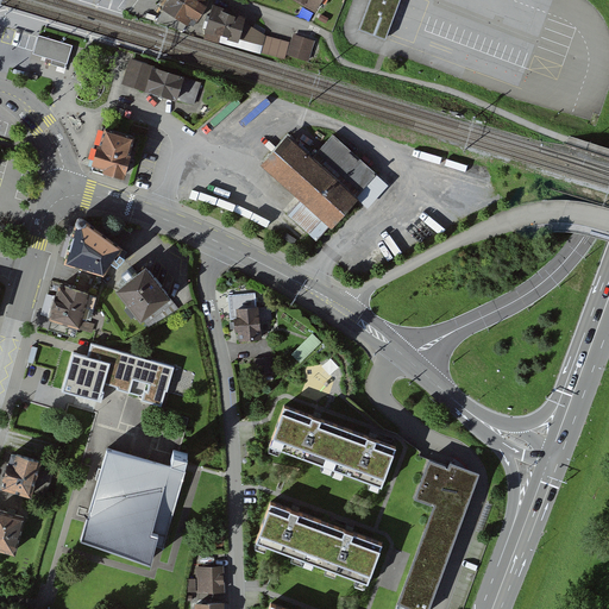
[(208,0),(207,0),(169,0),(162,13),(188,30),(208,0)]
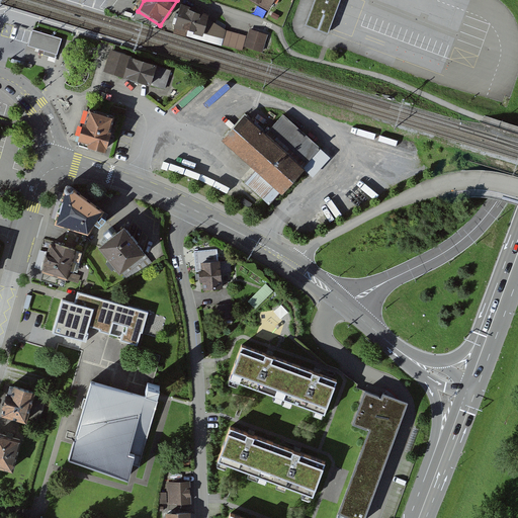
[(243,0),(268,14),(275,0),(243,0)]
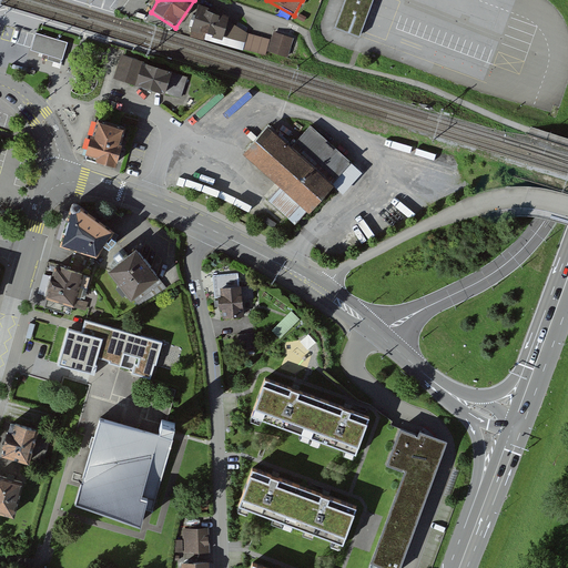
[(345,0),(335,30),(359,40),(375,0),(345,0)]
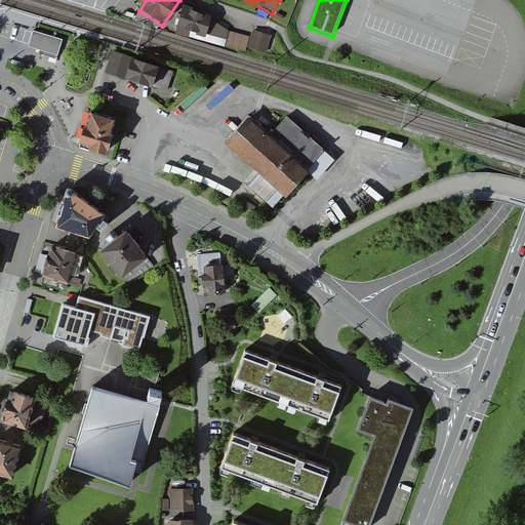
[(212,15),(184,6),(175,34),(225,48),(225,46),(229,32),(211,21),(212,15)]
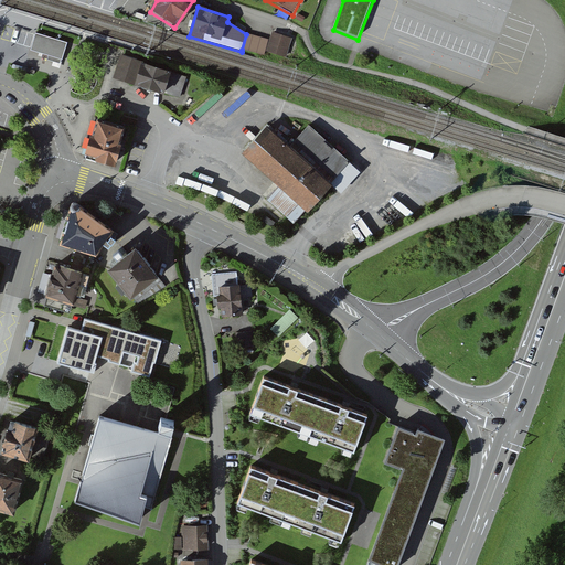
[(291,40),(273,33),(266,51),(286,57),(291,40)]
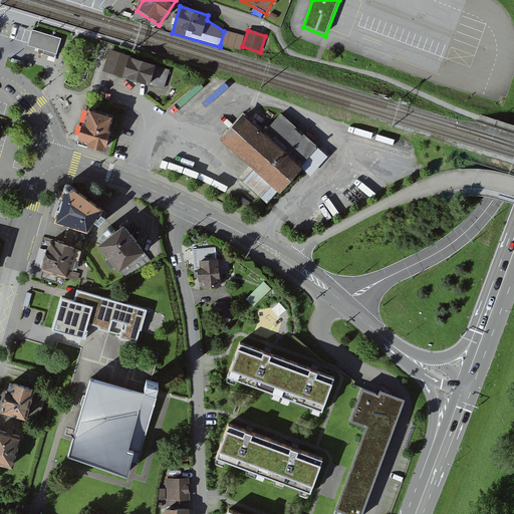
[(61,40),(32,31),(32,32),(28,44),(27,47),(44,52),(55,55),(56,56),(61,40)]
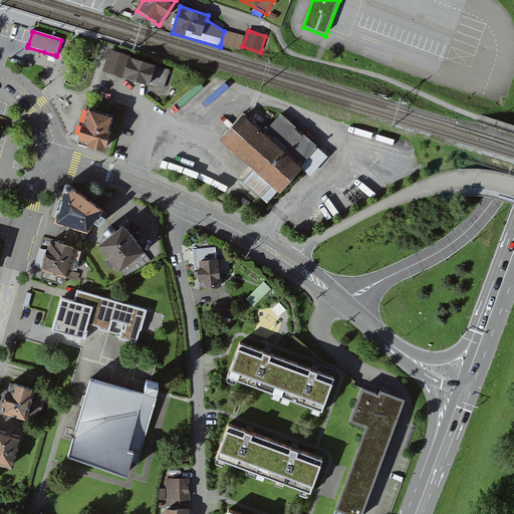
[(155,65),(108,51),(102,71),(149,85),(155,65)]
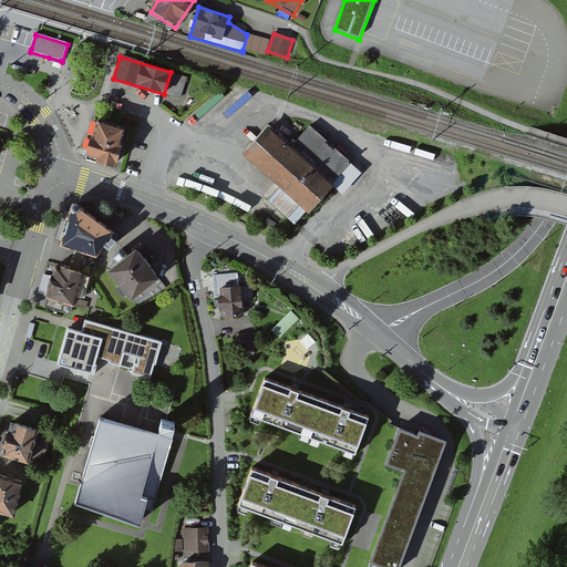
[(130,131),(98,121),(86,155),(119,165),(130,131)]
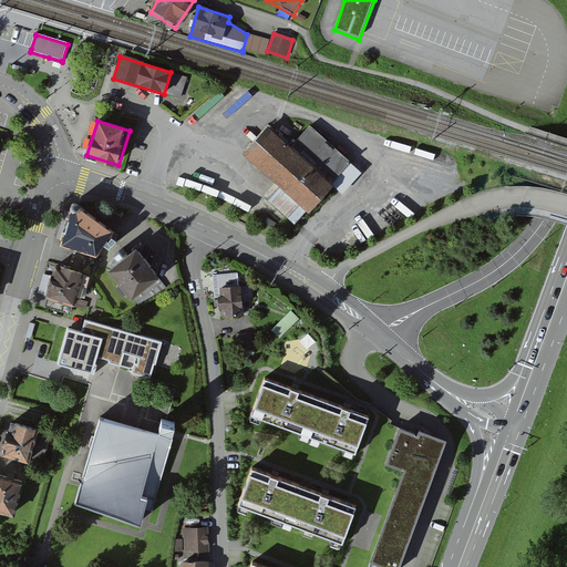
[(351,166),(310,130),(292,148),(269,126),(246,152),(310,210),(351,166)]
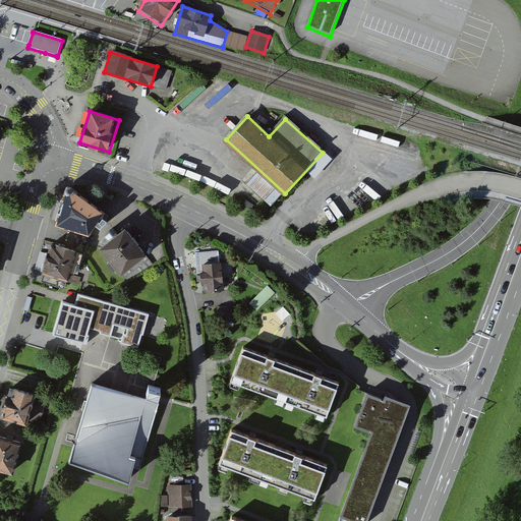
[(103,219),(73,198),(64,204),(57,231),(88,240),(103,219)]
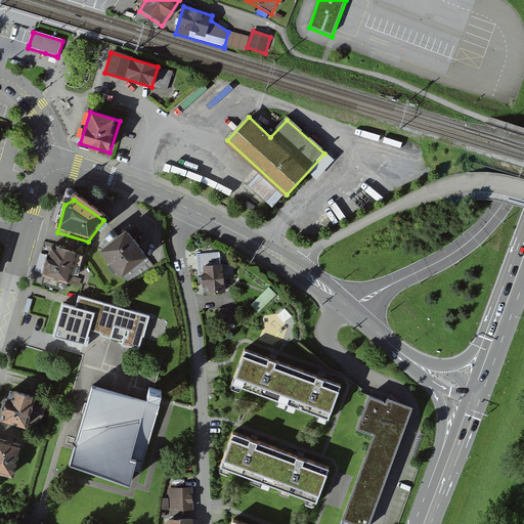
[(149,263),(125,234),(98,257),(124,286),(149,263)]
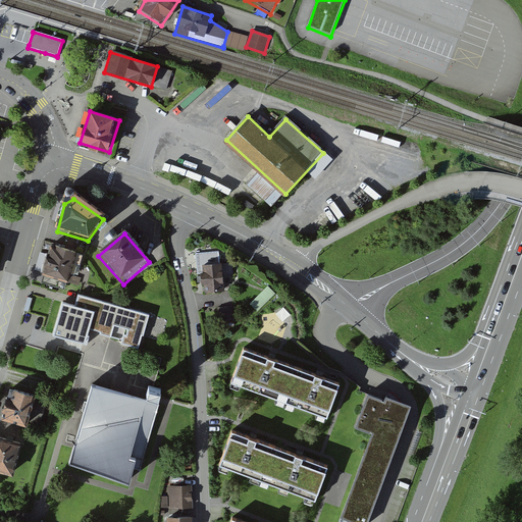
[(51,246),(42,275),(44,275),(67,282),(68,282),(76,253),(51,246)]
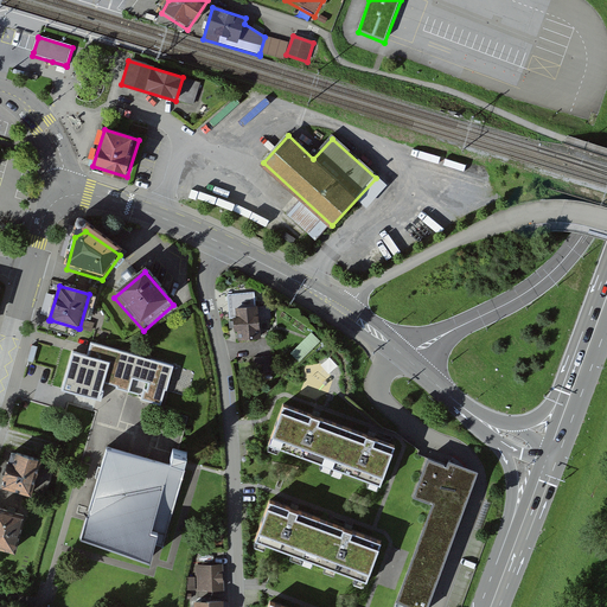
[(254,293),(227,295),(230,319),(235,319),(237,342),(260,339),(259,308),(255,308),(254,293)]
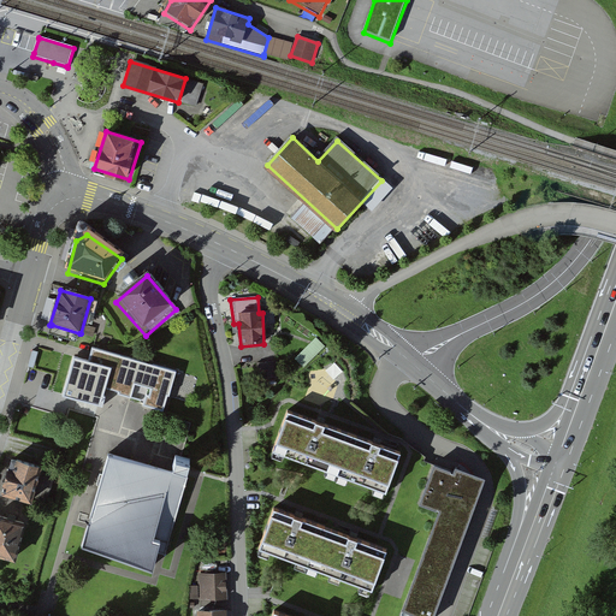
[(52,325),(48,336),(76,343),(80,333),(52,325)]
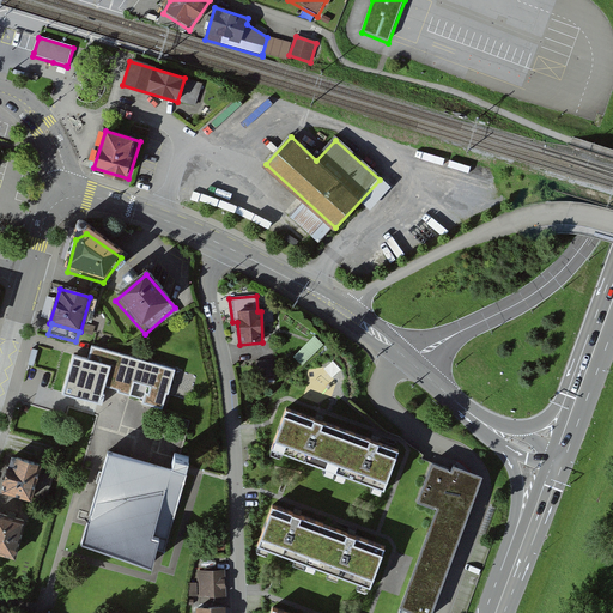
[(315,333),(296,356),(305,363),(325,340),(315,333)]
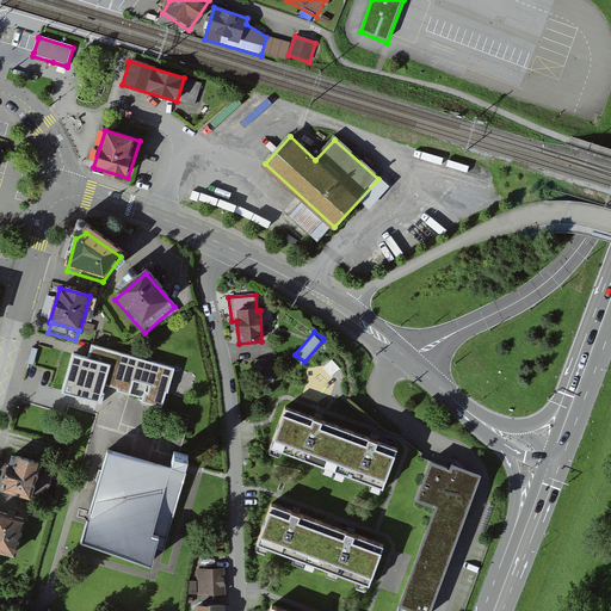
[(149,384),(148,392),(144,390),(143,397),(142,401),(162,407),(166,392),(168,393),(170,388),(174,369),(148,360),(144,360),(92,345),(88,353),(87,357),(73,353),(62,392),(99,402),(104,384),(110,366),(113,368),(119,370),(123,371),(118,388),(117,390),(130,394),(131,389),(134,381),(149,384)]
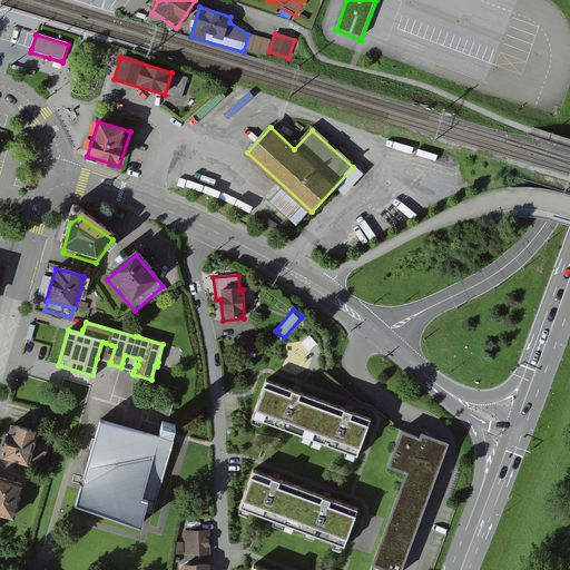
[(106,361),(110,362),(115,346),(111,345),(106,343),(102,342),(97,359),(101,359),(106,361)]
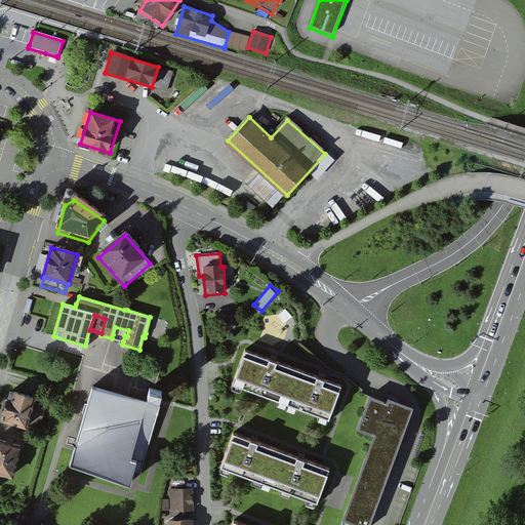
[(341,387),(239,350),(227,386),(328,421),(341,387)]
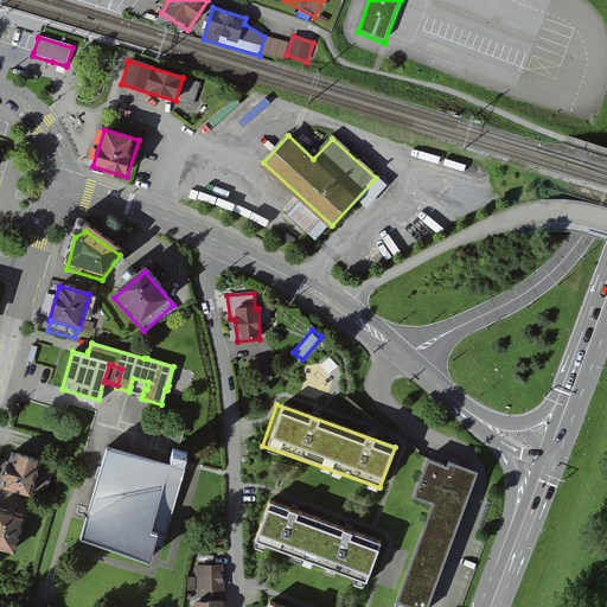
[(187,471),(107,448),(81,537),(151,561),(154,547),(167,550),(178,508),(187,471)]
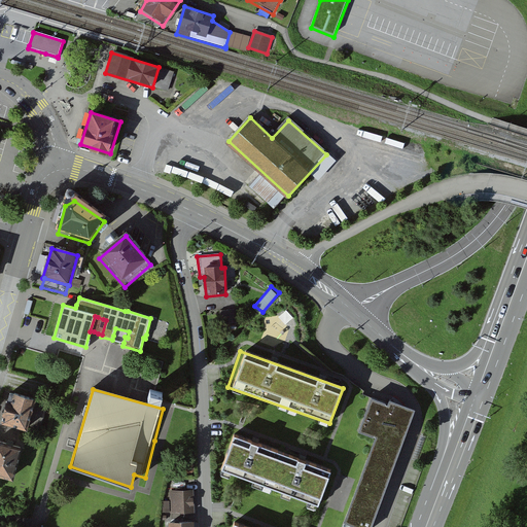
[(37,400),(11,393),(2,425),(29,432),(37,400)]
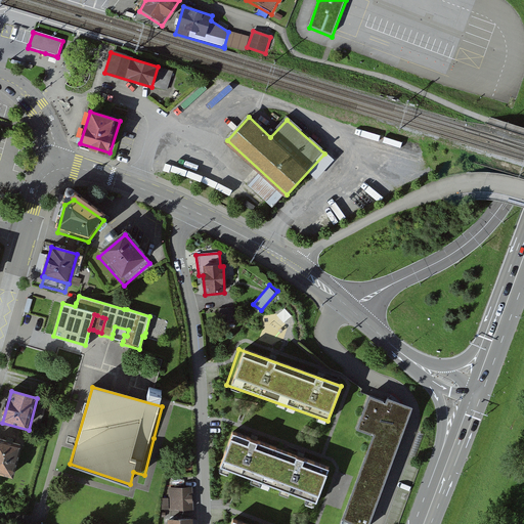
[(387,395),(386,399),(369,394),(365,405),(357,429),(374,435),(342,520),(353,523),(367,523),(406,421),(407,416),(411,404),(399,400),(387,395)]
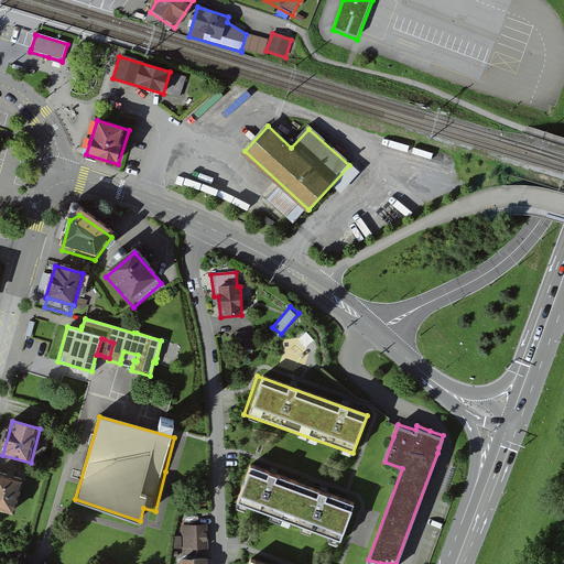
[(349,505),(243,466),(230,501),(336,541),(349,505)]
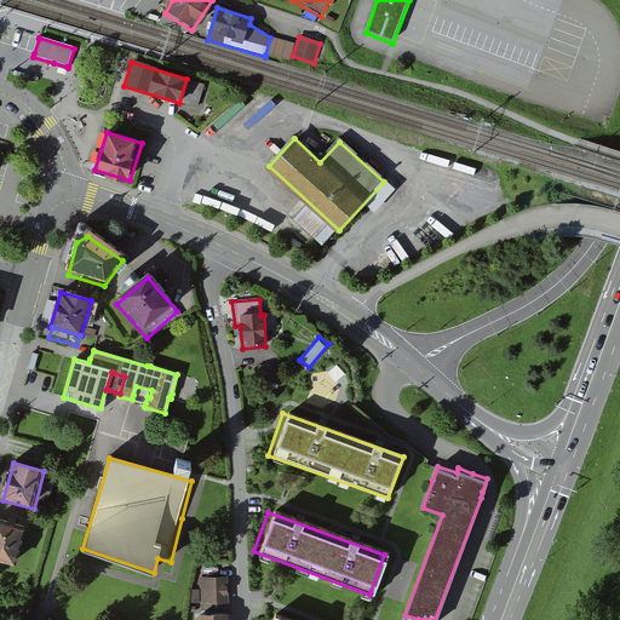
[(27,527),(0,520),(0,561),(16,566),(27,527)]
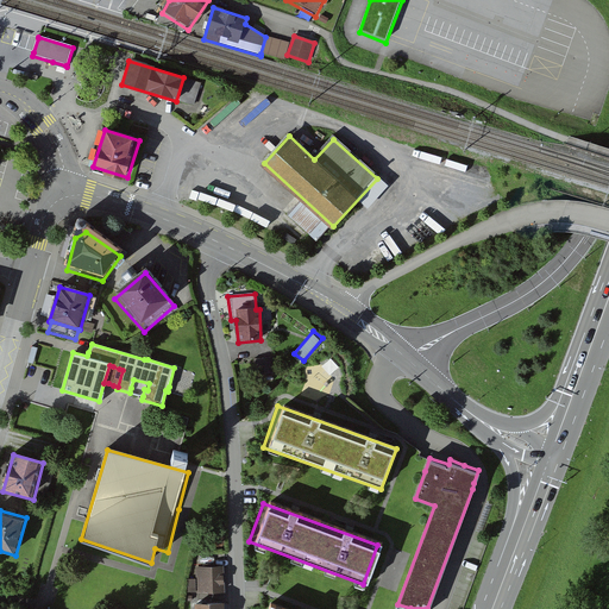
[(220,564),(200,565),(200,590),(221,589),(220,564)]
